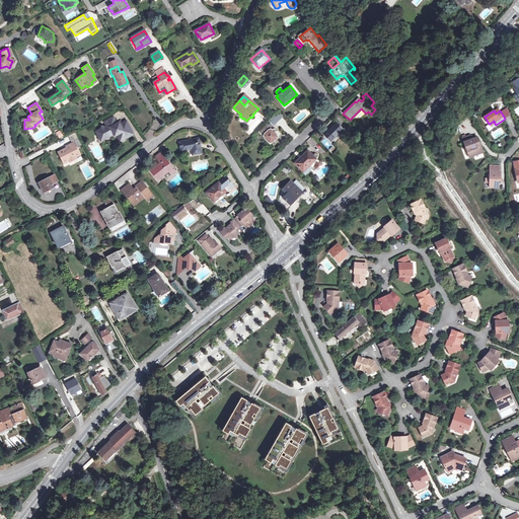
[(274,126),(283,117),(279,113),(270,122),(274,126)]
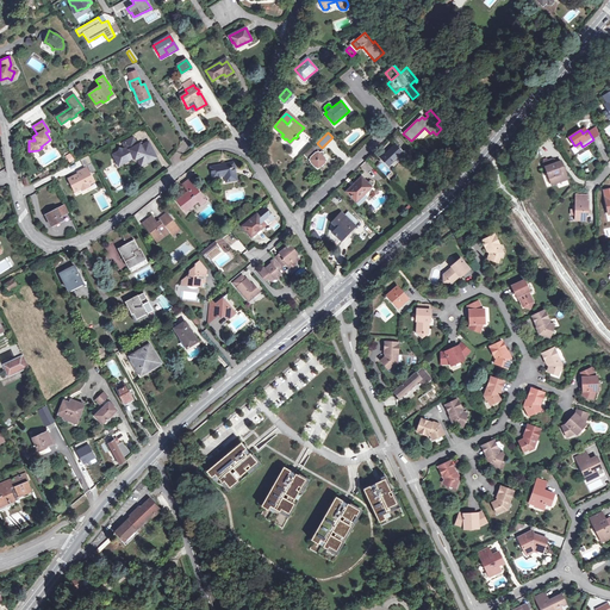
[(149,151),(151,149),(148,143),(141,147),(138,145),(134,137),(122,143),(125,149),(123,150),(119,149),(118,153),(113,155),(117,162),(114,163),(118,170),(130,163),(129,161),(134,157),(137,160),(139,165),(147,161),(148,162),(153,160),(149,151)]
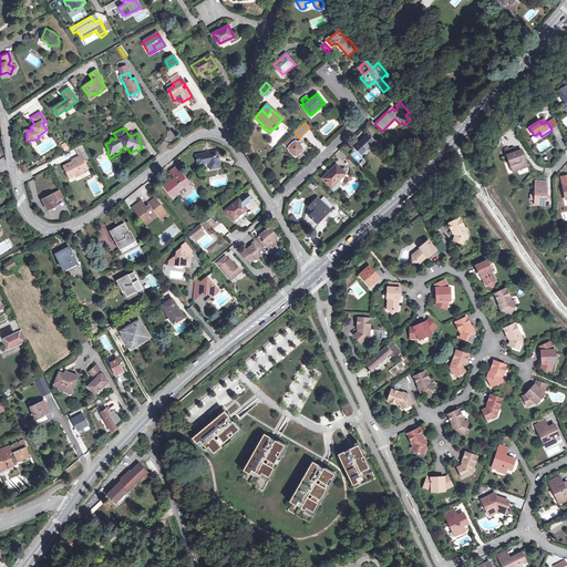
[(294,142),(296,141),(298,137),(294,133),(288,137),(294,142)]
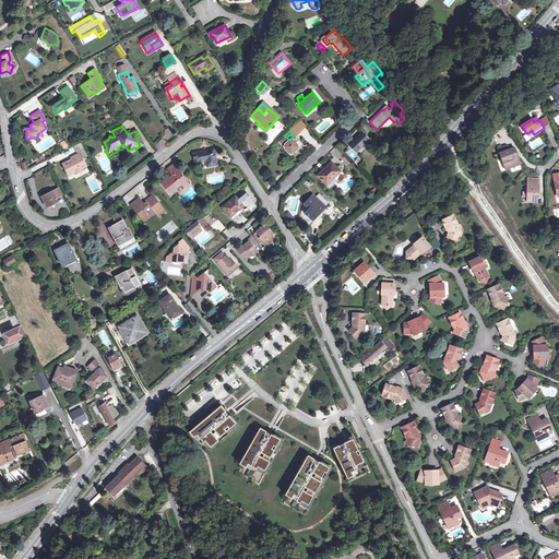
[(348,145),(356,153),(369,140),(361,132),(348,145)]
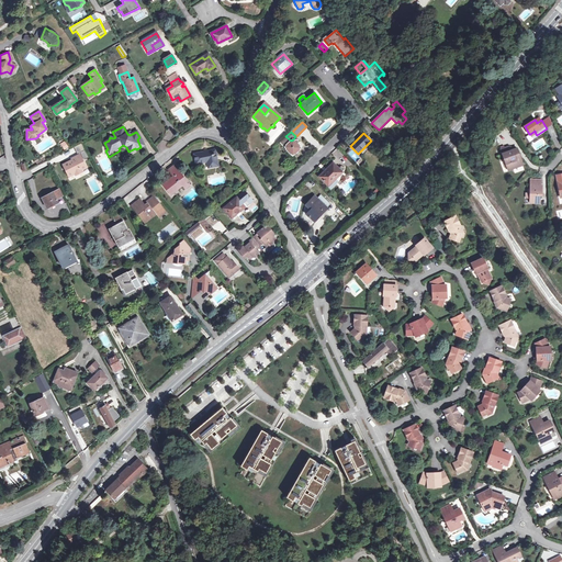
[(285,136),(280,142),(285,147),(284,148),(292,156),(301,148),(298,144),(298,141),(296,139),(295,139),(294,141),(293,139),(291,141),(285,136)]
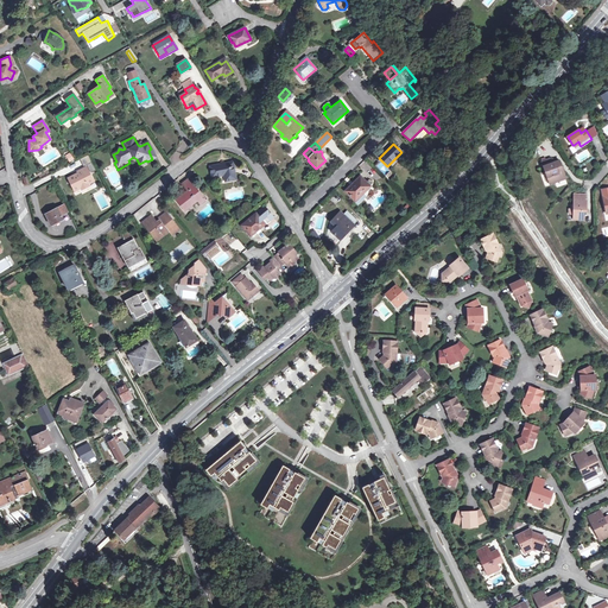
[(64,154),(69,163),(75,159),(69,152),(64,154)]
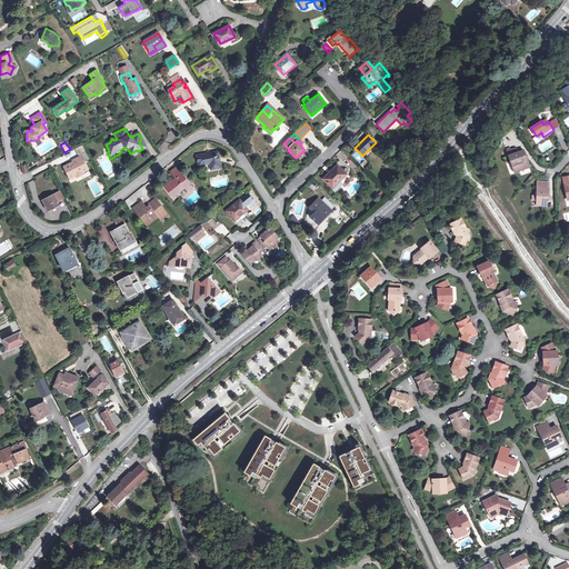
[(530,167),(528,160),(526,161),(523,157),(526,156),(525,150),(518,152),(516,148),(508,151),(515,172),(530,167)]
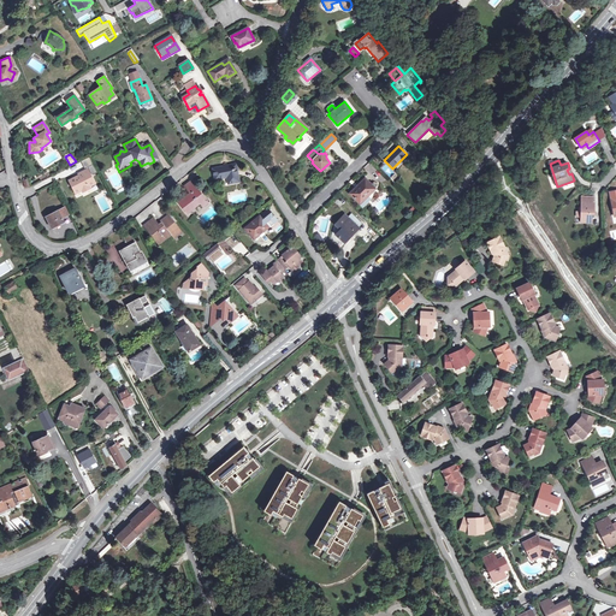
[(234,181),(238,179),(235,164),(212,169),(214,181),(226,178),(227,185),(234,184),(234,181)]
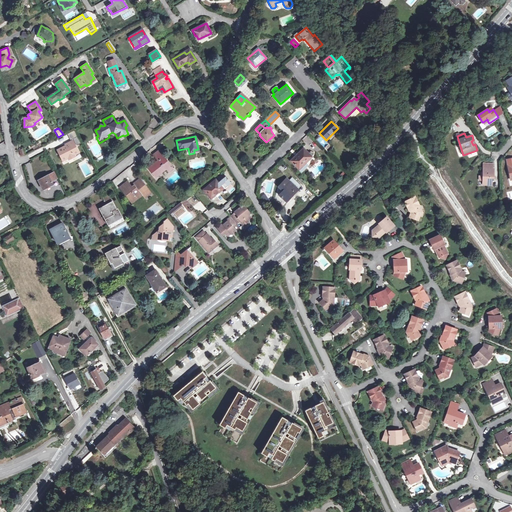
[(72,141),(67,144),(68,146),(66,147),(58,151),(63,161),(68,159),(69,160),(74,157),(74,156),(79,153),(72,141)]
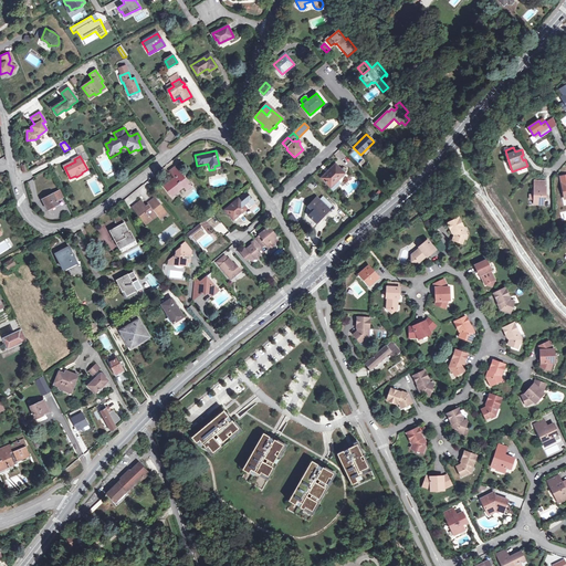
[(322,178),(329,186),(333,182),(334,184),(344,174),(335,165),(322,178)]
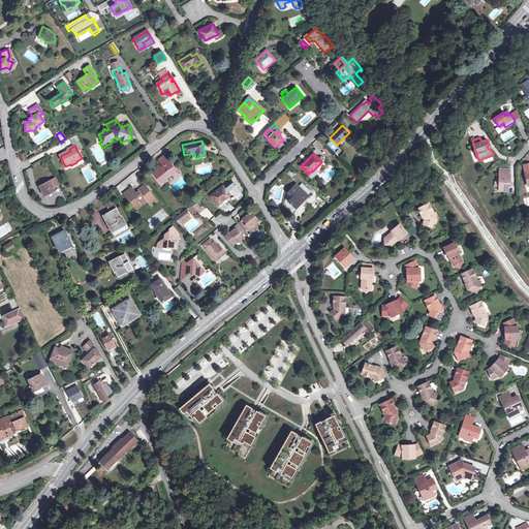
[(172,175),(175,178),(179,175),(164,155),(157,160),(162,166),(152,175),(159,184),(172,175)]
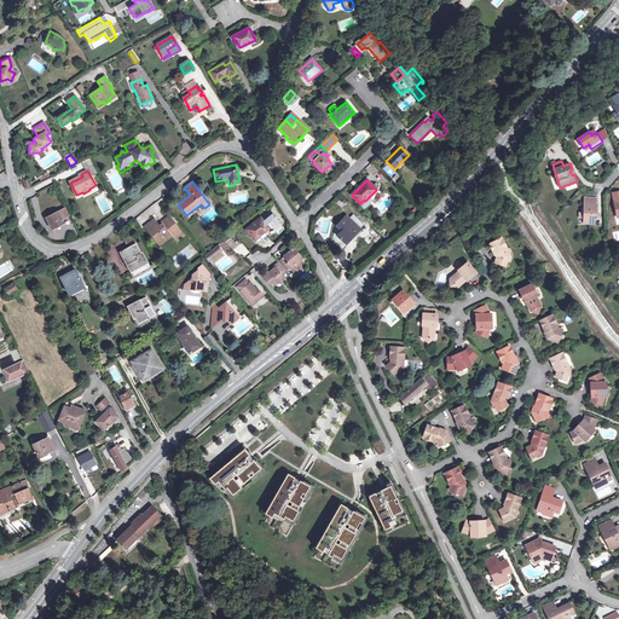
[(335,203),(341,209),(348,202),(341,196),(335,203)]
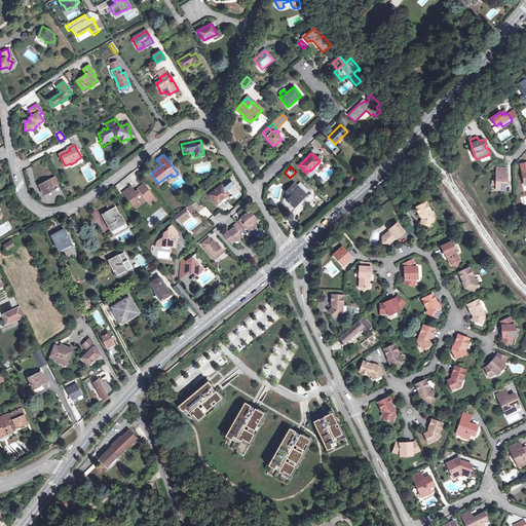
[(497,168),(496,178),(496,181),(494,181),(493,181),(493,185),(496,186),(496,190),(505,190),(505,186),(505,182),(508,182),(508,174),(506,174),(506,170),(497,168)]
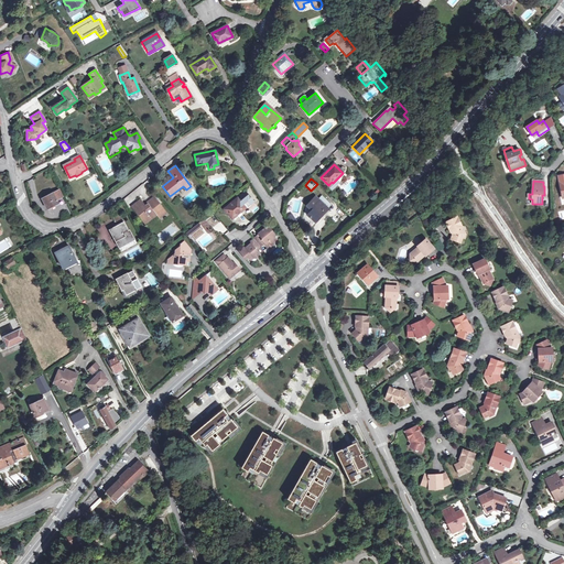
[(58,191),(53,194),(56,201),(62,197),(58,191)]
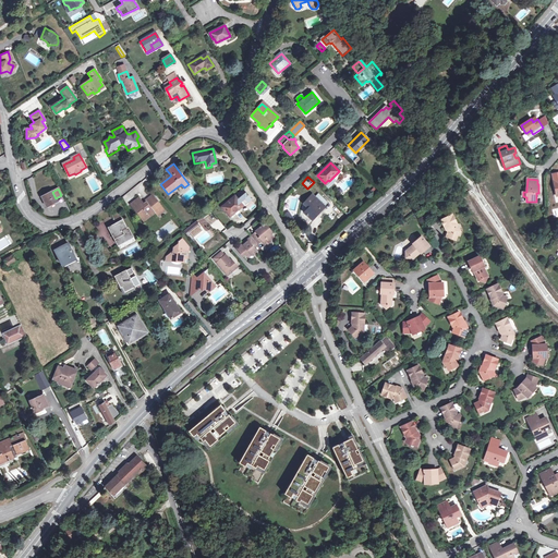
[(56,198),(52,192),(40,197),(46,207),(52,204),(53,206),(58,203),(56,198)]
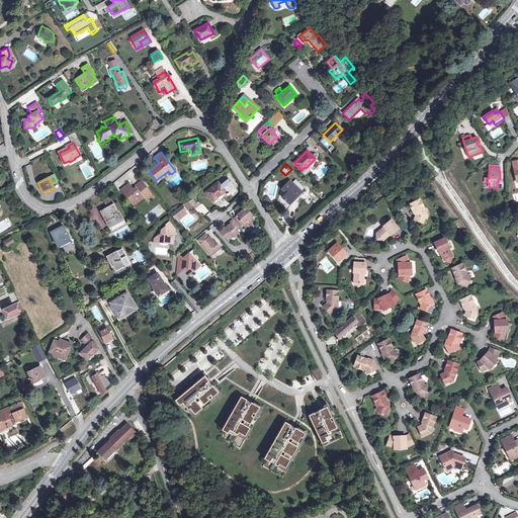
[(234,185),(228,179),(220,185),(218,182),(205,192),(212,200),(213,200),(214,201),(219,198),(218,197),(221,194),(221,195),(225,193),(224,191),(225,191),(226,190),(227,191),(234,185)]
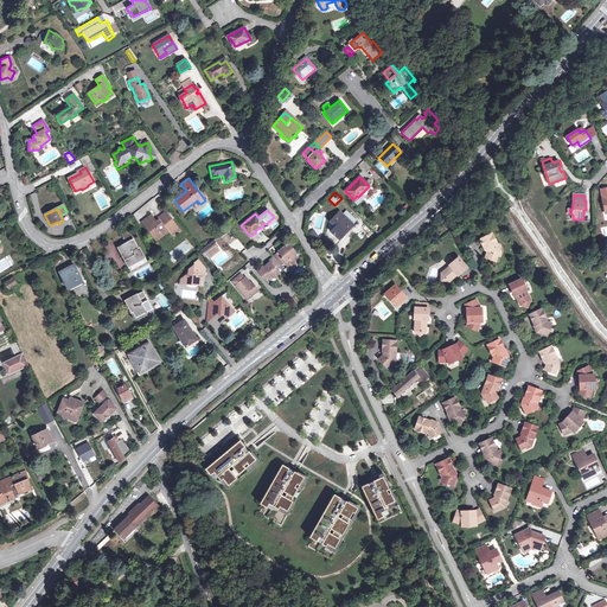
[(140,223),(153,238),(160,234),(158,230),(163,227),(167,232),(171,236),(179,229),(165,211),(154,219),(151,215),(140,223)]
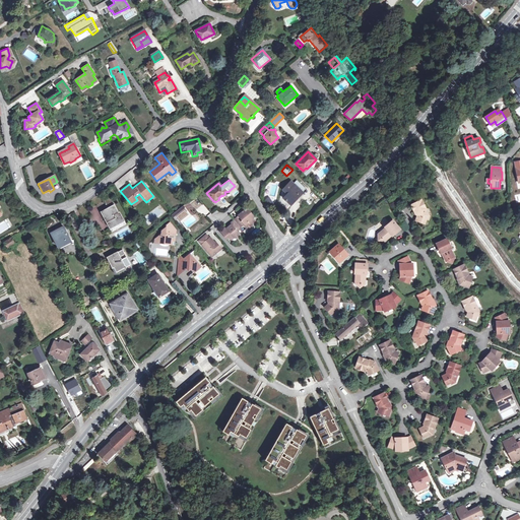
[(303,193),(302,191),(305,189),(297,181),(295,184),(290,181),(282,190),(287,194),(283,198),(290,205),(303,193)]
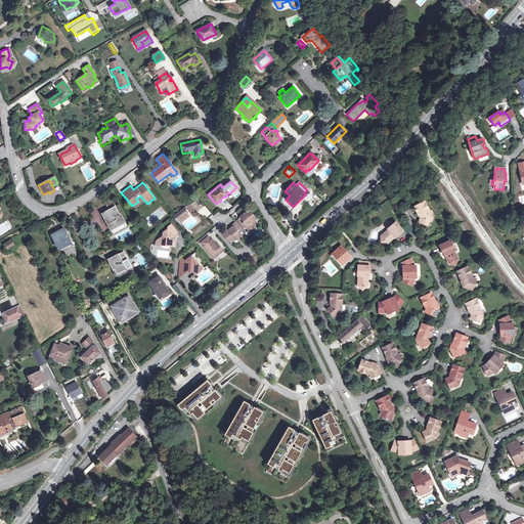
[(138,202),(132,206),(134,209),(144,201),(140,195),(136,199),(138,202)]
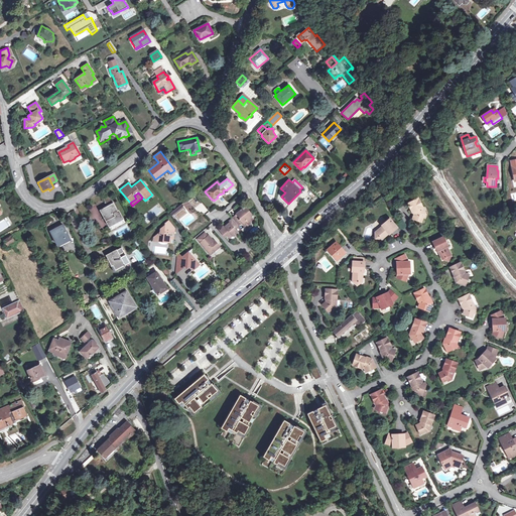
[(107,222),(110,227),(123,219),(118,211),(117,211),(109,197),(103,200),(107,207),(100,211),(106,222),(107,222)]
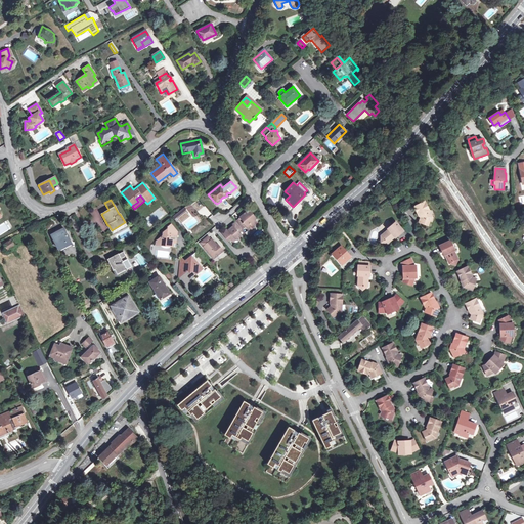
[(427,225),(430,218),(427,211),(428,211),(425,202),(413,207),(418,216),(419,215),(420,218),(419,222),(427,225)]
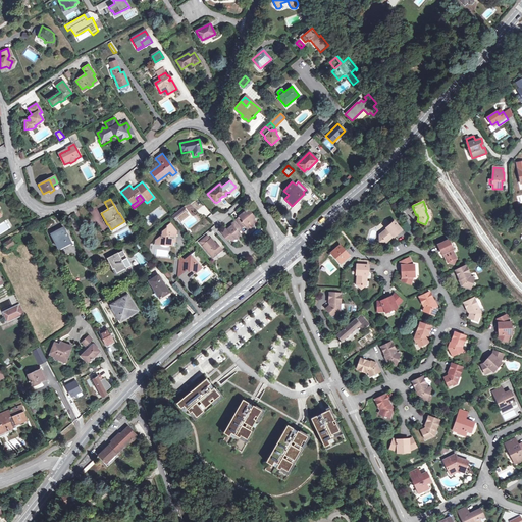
[(186,212),(183,207),(174,214),(172,216),(175,220),(186,212)]
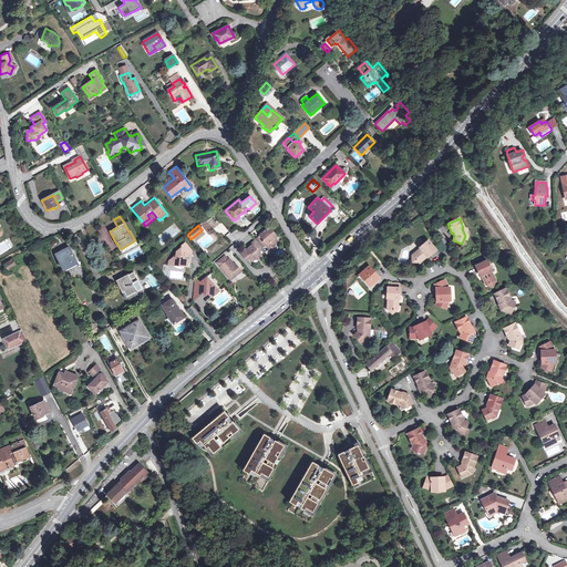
[(263,241),(265,245),(269,249),(275,246),(276,238),(272,235),(274,234),(268,227),(259,235),(260,236),(264,240),(263,241)]
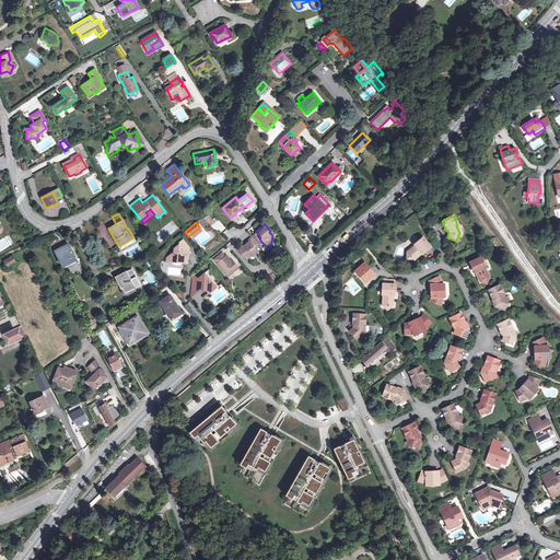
[(225,233),(231,240),(238,233),(233,228),(225,233)]
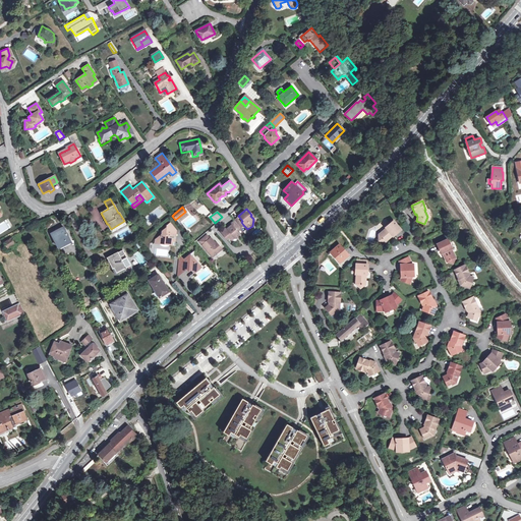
[(242,221),(239,217),(234,221),(240,228),(243,225),(241,222),(242,221)]
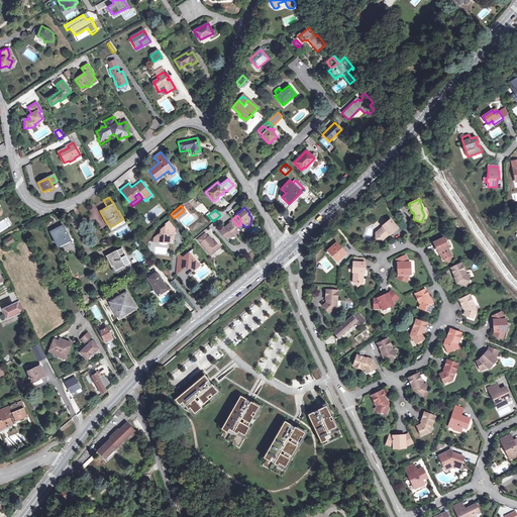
[(123,219),(110,227),(111,229),(124,222),(123,219)]
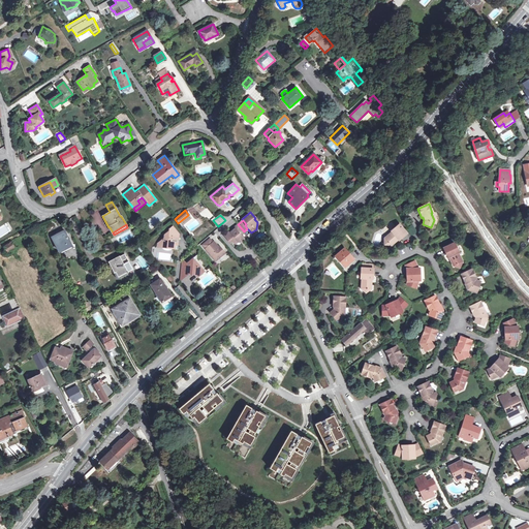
[(384,238),(390,245),(398,239),(399,240),(406,232),(399,224),(392,230),(392,231),(384,238)]
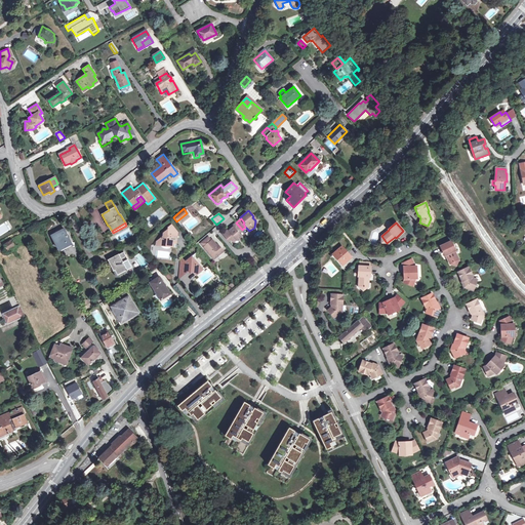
[(236,224),(232,227),(233,228),(229,231),(228,230),(221,235),(228,241),(230,240),(233,243),(236,241),(237,241),(241,238),(237,234),(241,230),(236,224)]
